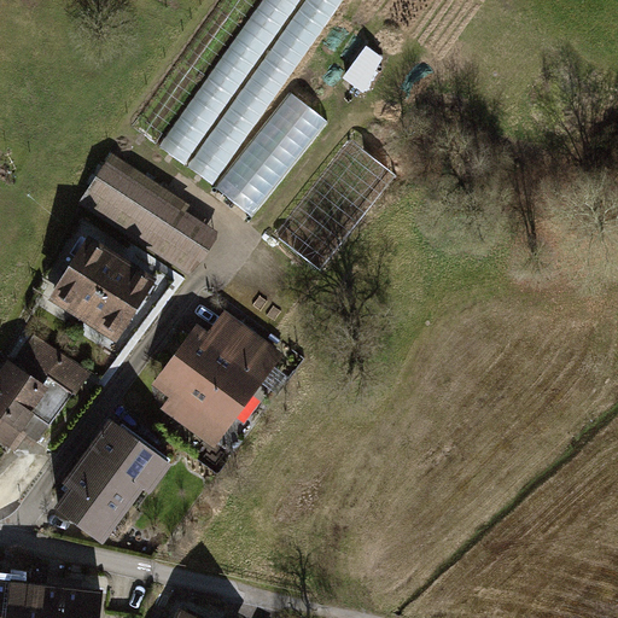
[(240,0),(144,134),(258,216),(328,122),(293,93),(361,0),(240,0)]
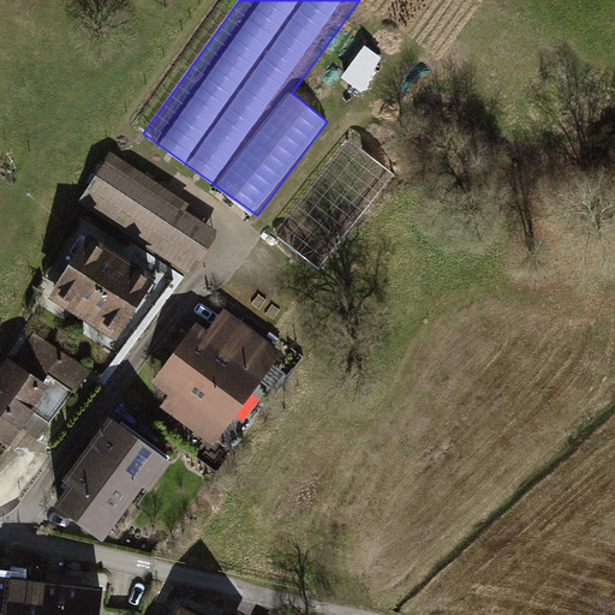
[(395,174),(351,142),(275,236),(320,268),(395,174)]
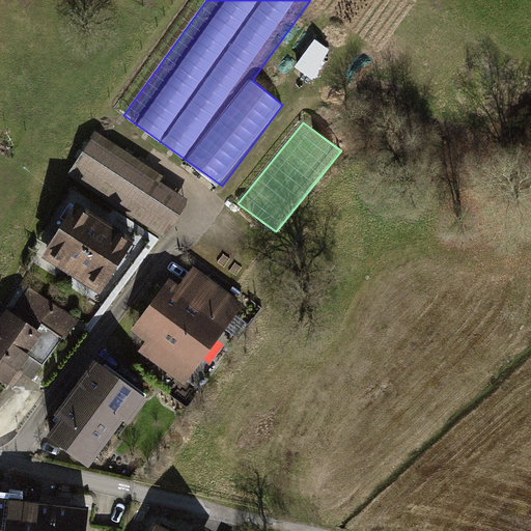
[(98,136),(70,180),(160,236),(187,199),(160,183),(163,177),(98,136)]
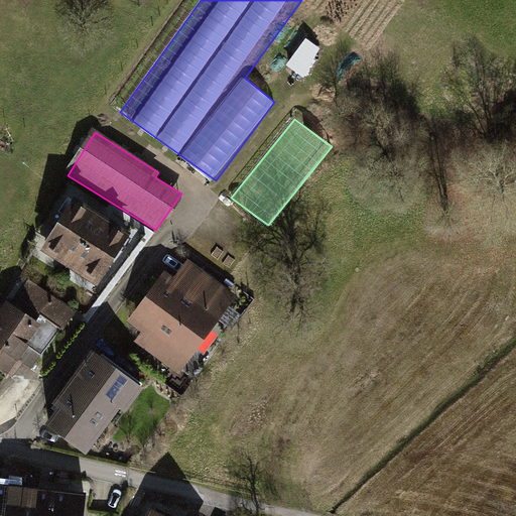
[(104,214),(74,196),(40,249),(71,267),(104,214)]
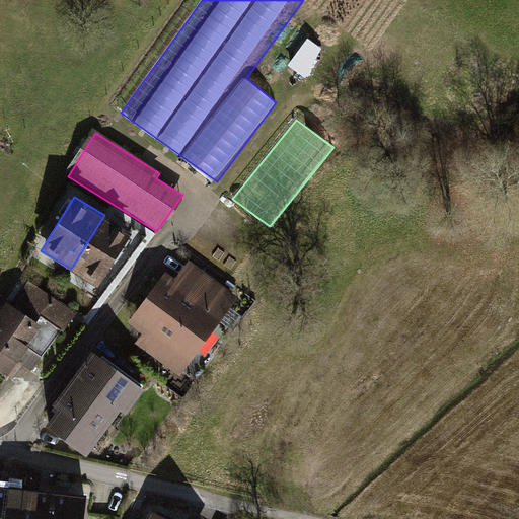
[(134,233),(104,215),(71,269),(101,287),(134,233)]
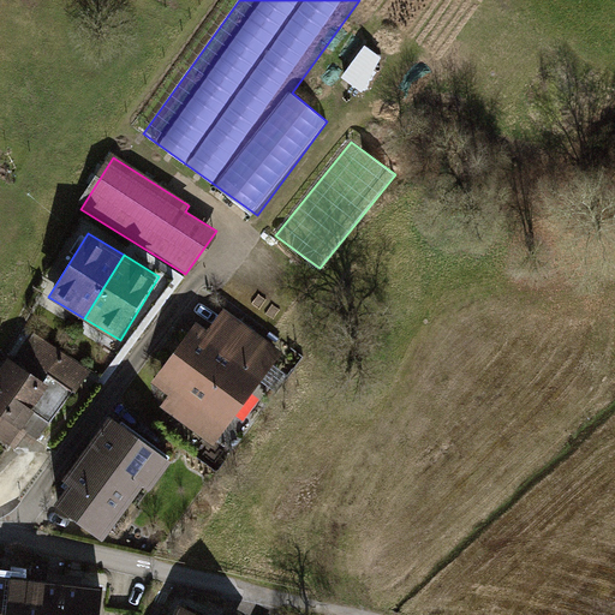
[(207,330),(196,322),(153,382),(172,394),(162,406),(214,445),(286,351),(222,310),(207,330)]
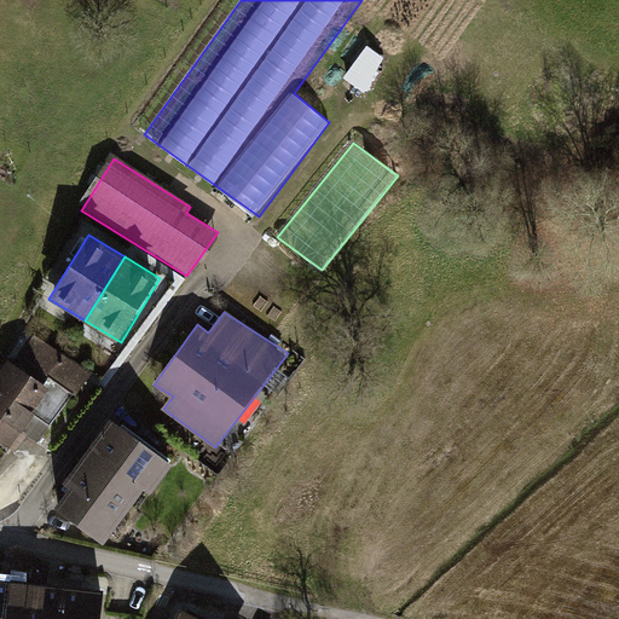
[(32,335),(0,374),(0,438),(30,455),(90,377),(32,335)]
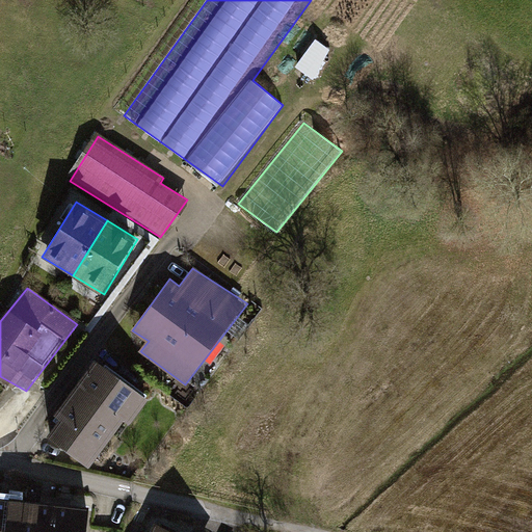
[(150,395),(98,360),(48,432),(91,462),(123,417),(131,422),(150,395)]
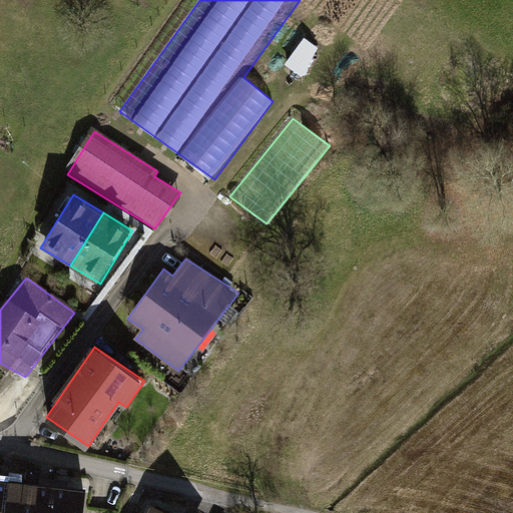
[(0,477),(0,512),(19,512),(23,480),(0,477)]
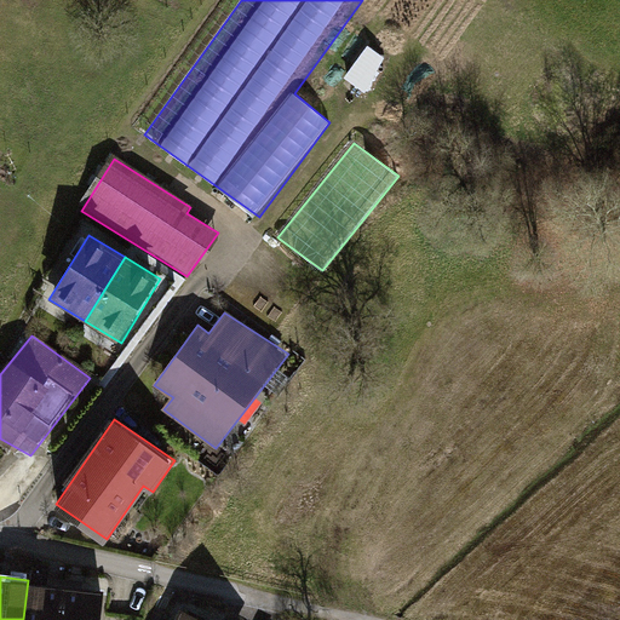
[(28,580),(23,619),(61,619),(65,584),(28,580)]
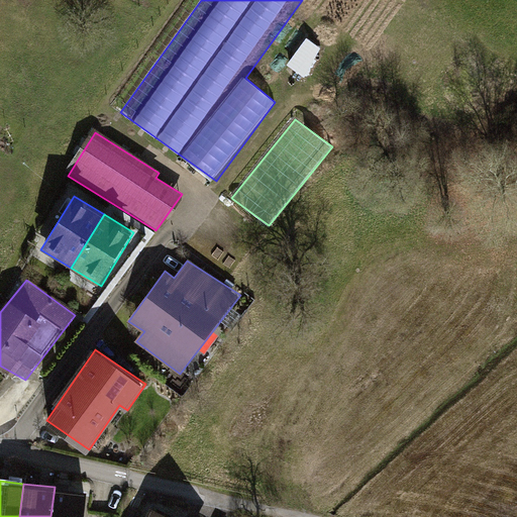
[(55,487),(50,516),(83,516),(87,490),(55,487)]
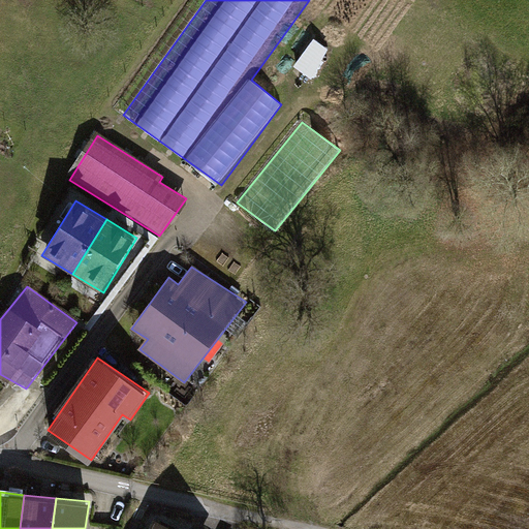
[(175,528),(145,516),(137,528),(175,528)]
